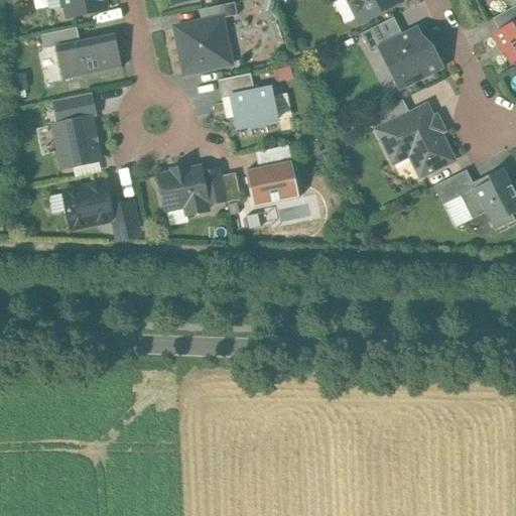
[(106,9),(105,6),(105,5),(103,0),(59,0),(61,7),(66,6),(69,17),(105,10),(106,9)]
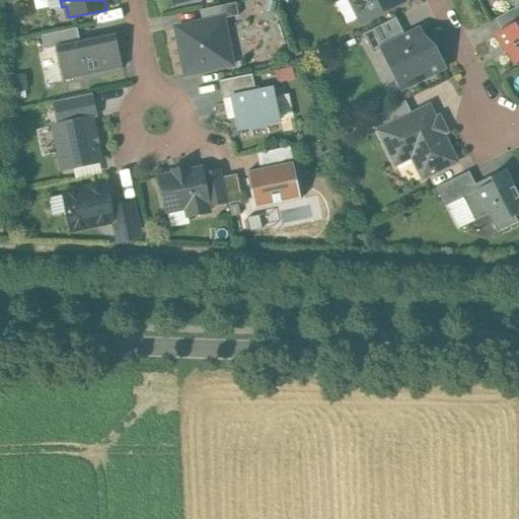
[(346,0),(363,34),(395,18),(412,10),(406,0),(346,0)]
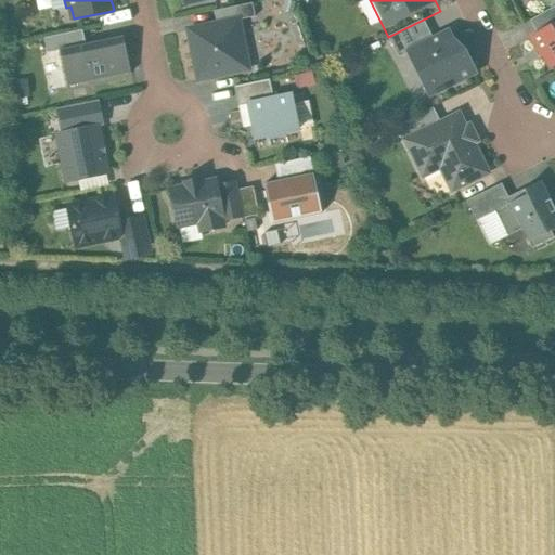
[(215,11),(216,20),(216,21),(217,24),(237,20),(255,16),(253,3),(252,3),(215,11)]
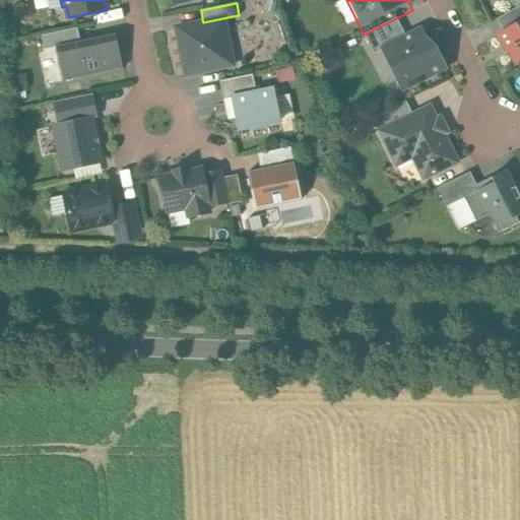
[(519,10),(498,21),(504,34),(519,25),(519,10)]
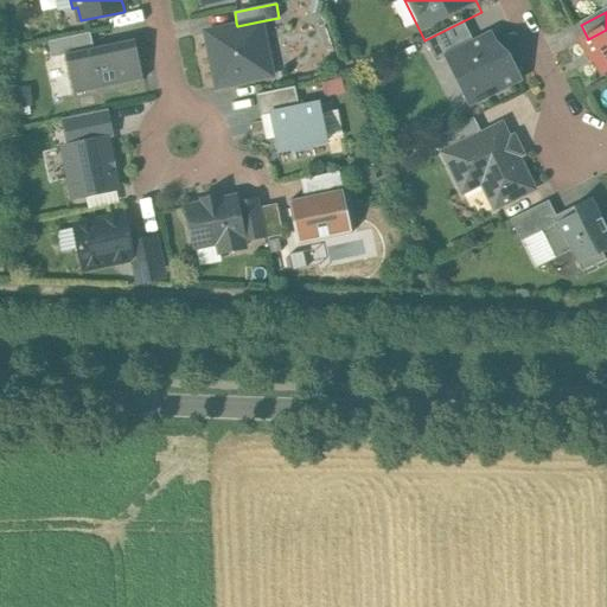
[(272,77),(269,68),(260,21),(205,33),(217,88),(272,77)]
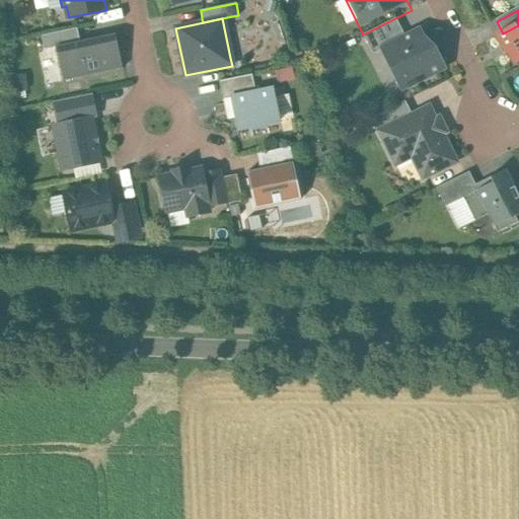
[(363,34),(367,42),(373,54),(381,50),(381,49),(404,36),(404,35),(395,18),(363,34)]
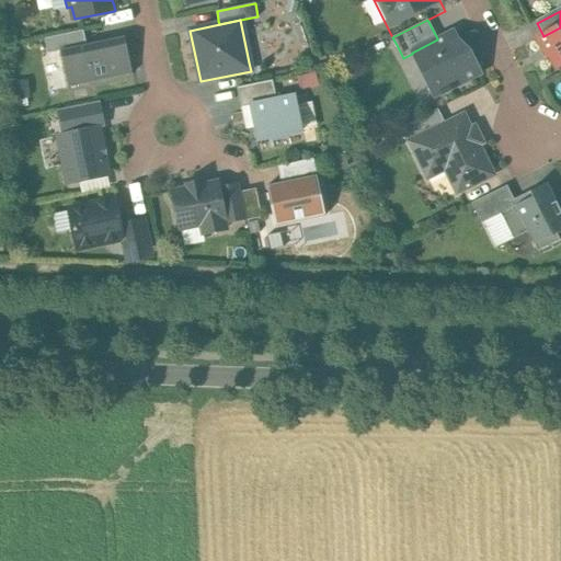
[(552,76),(560,71),(560,27),(544,36),(535,41),(552,76)]
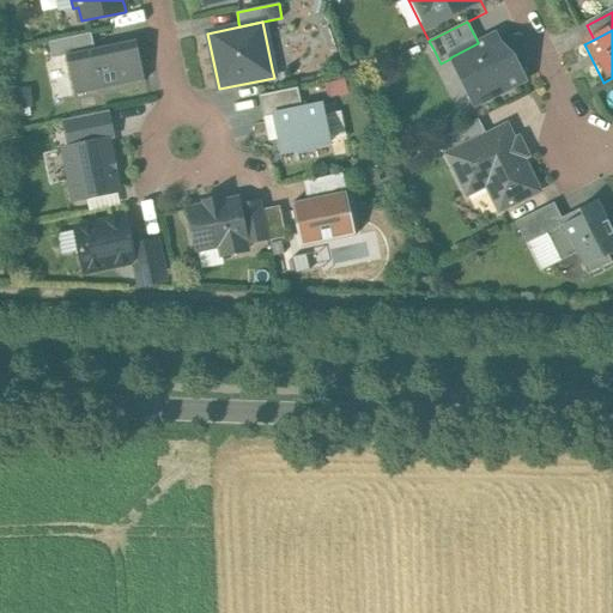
[(91,34),(62,40),(48,42),(52,59),(95,49),(91,34)]
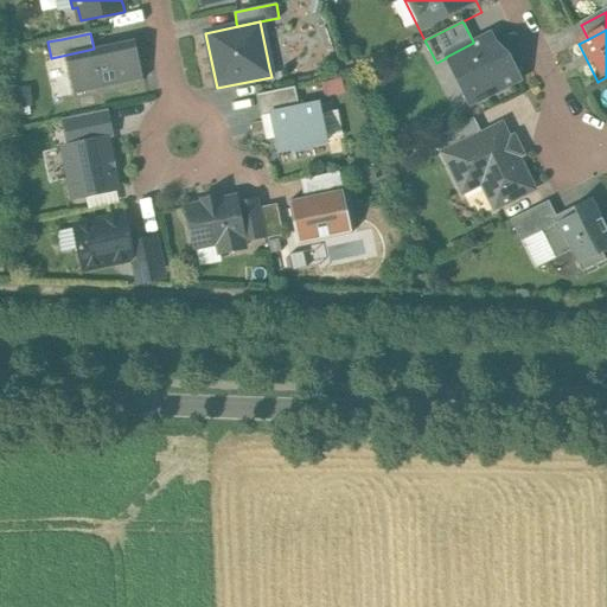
[(503,62),(494,43),(493,43),(490,36),(446,57),(460,85),(466,83),(475,101),(519,80),(509,59),(503,62)]
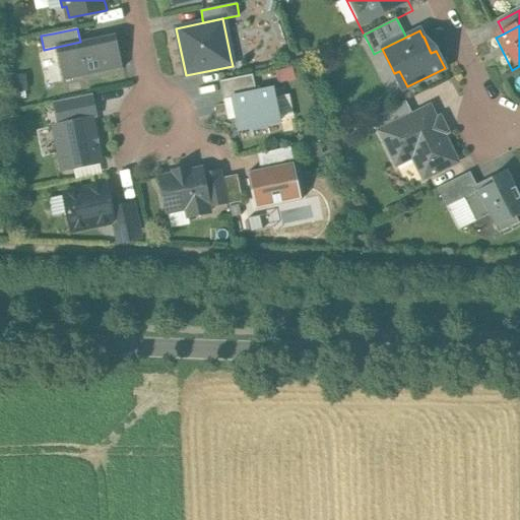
[(122,68),(116,40),(115,35),(56,48),(63,80),(122,68)]
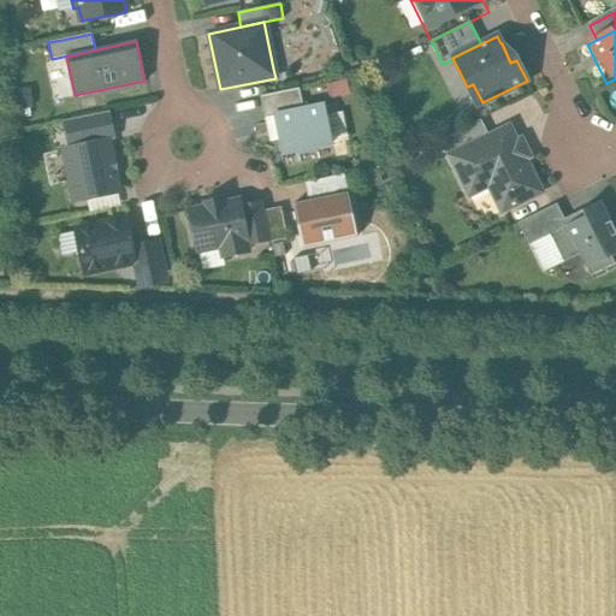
[(274,114),(296,111),(303,108),(298,88),(260,96),(265,118),(274,116),(274,114)]
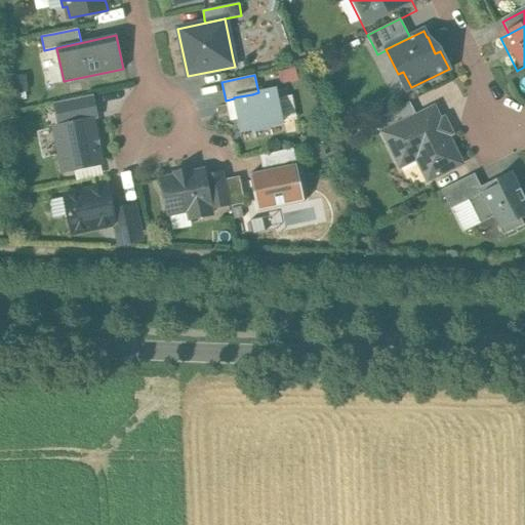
[(276,89),(254,93),(234,98),(241,131),(254,128),(255,130),(266,128),(269,127),(269,125),(282,122),(276,89)]
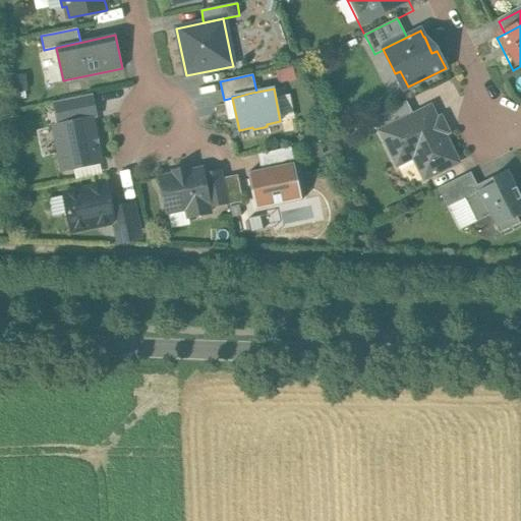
[(60,125),(95,118),(96,118),(91,95),(55,102),(60,125)]
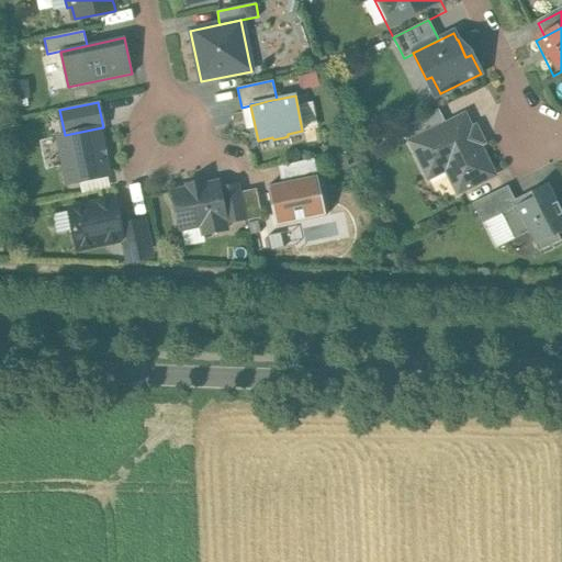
[(411,142),(425,135),(446,125),(438,110),(403,126),(411,142)]
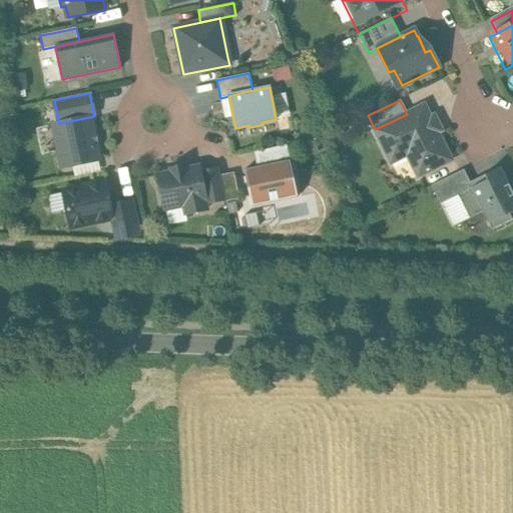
[(450,159),(444,147),(436,132),(438,131),(437,129),(431,118),(430,118),(424,106),(375,130),(387,153),(397,149),(406,151),(418,175),(450,159)]
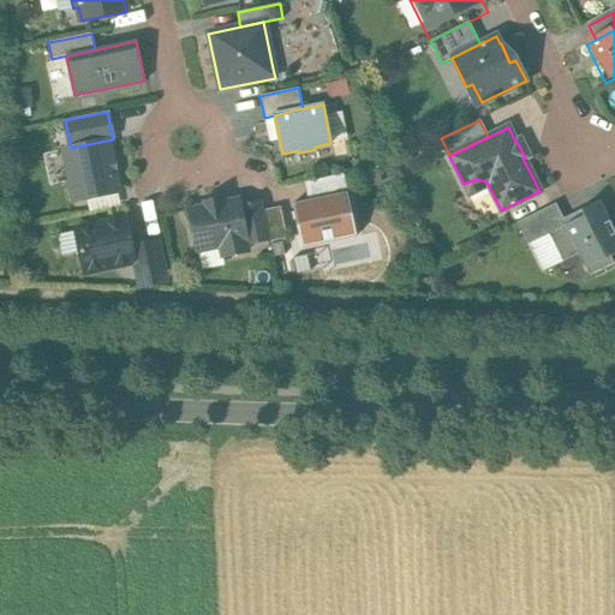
[(107,141),(71,148),(71,149),(66,149),(65,150),(76,199),(117,191),(107,141)]
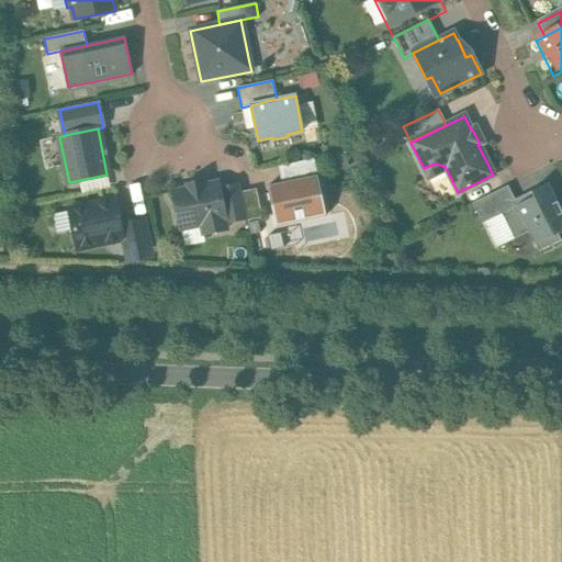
[(280,166),(282,177),(318,168),(316,157),(280,166)]
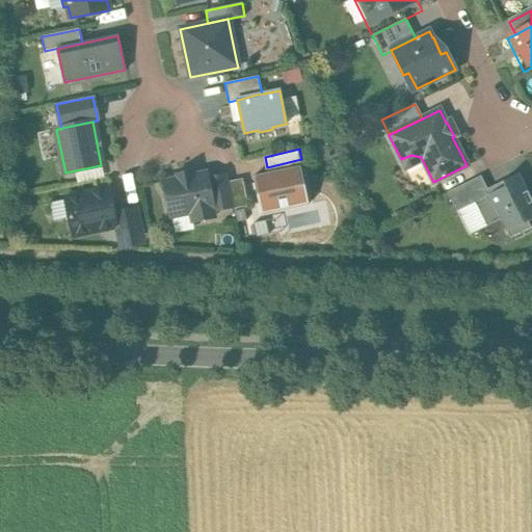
[(323,159),(321,153),(321,150),(312,152),(314,161),(323,159)]
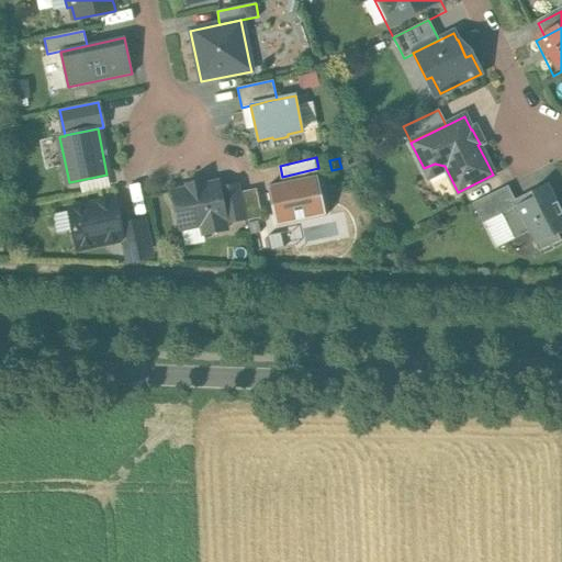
[(317,176),(293,181),(267,187),(276,226),(326,215),(317,176)]
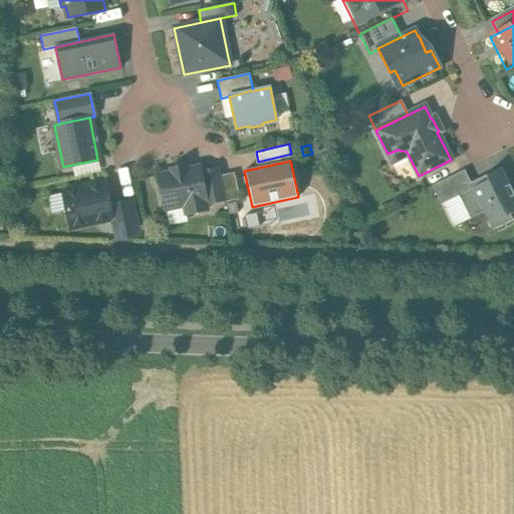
[(207,210),(202,185),(202,184),(198,168),(185,171),(185,170),(184,168),(182,168),(172,170),(172,173),(159,176),(166,210),(184,206),(186,214),(207,210)]
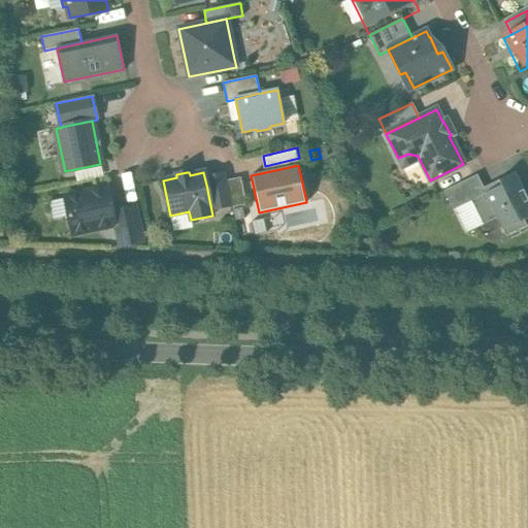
[(211,208),(212,208),(231,204),(225,174),(205,179),(211,208)]
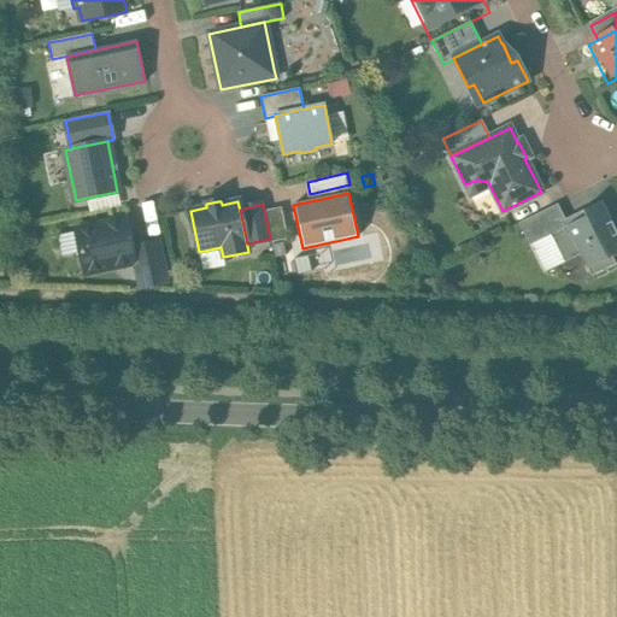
[(529,250),(571,231),(569,225),(562,210),(519,228),(529,250)]
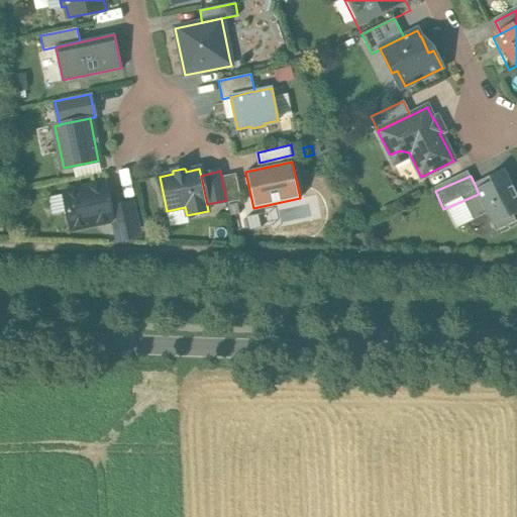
[(496,233),(516,223),(516,195),(508,176),(477,189),(479,194),(496,233)]
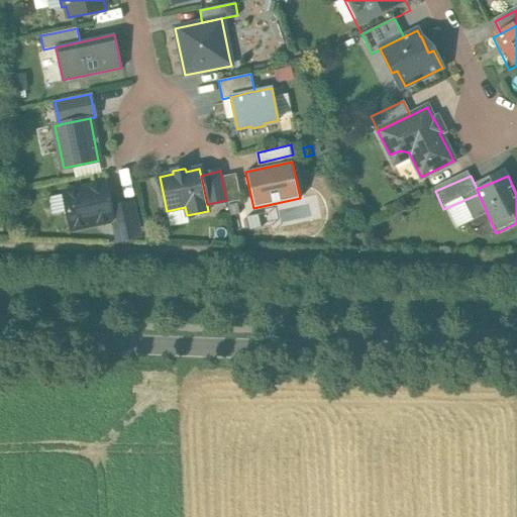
[(105,185),(90,188),(89,188),(64,193),(72,228),(112,220),(105,185)]
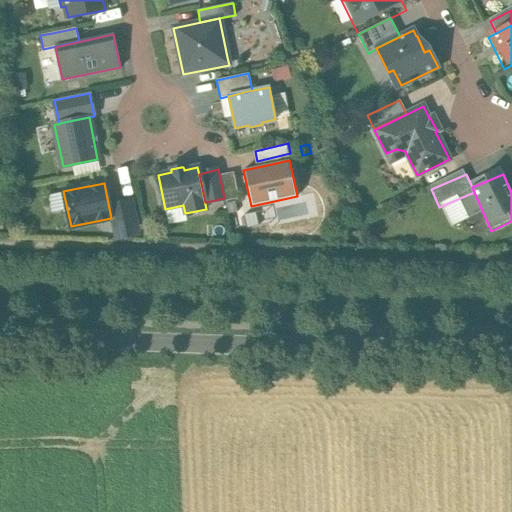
[(139,235),(138,230),(132,200),(109,205),(116,240),(139,235)]
